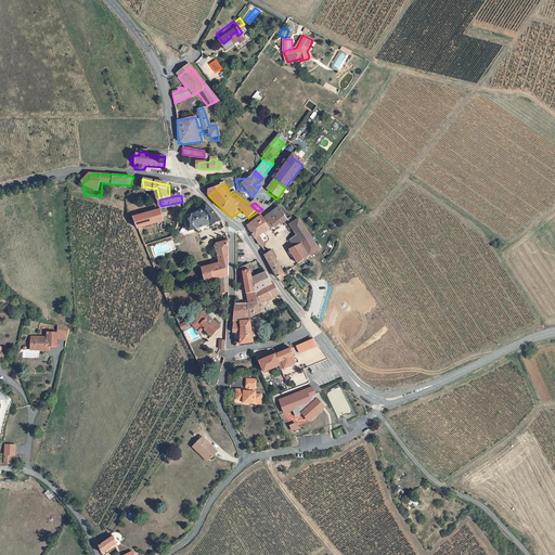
[(222,222),(221,217),(208,206),(198,213),(186,216),(191,230),(222,222)]
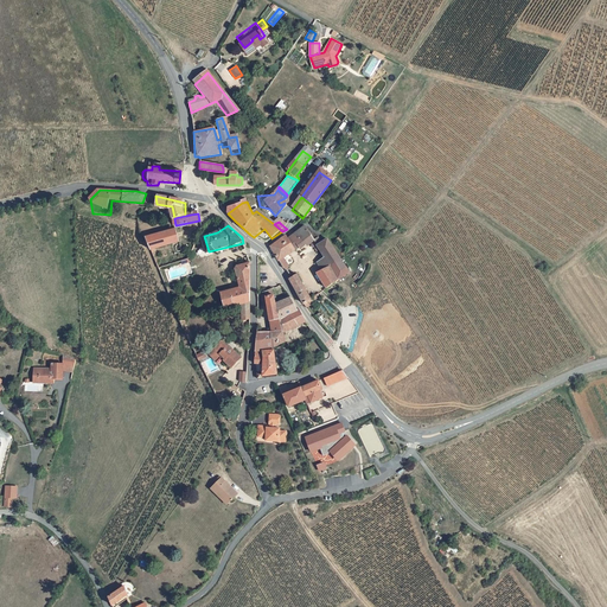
[(179,243),(176,228),(149,237),(155,251),(179,243)]
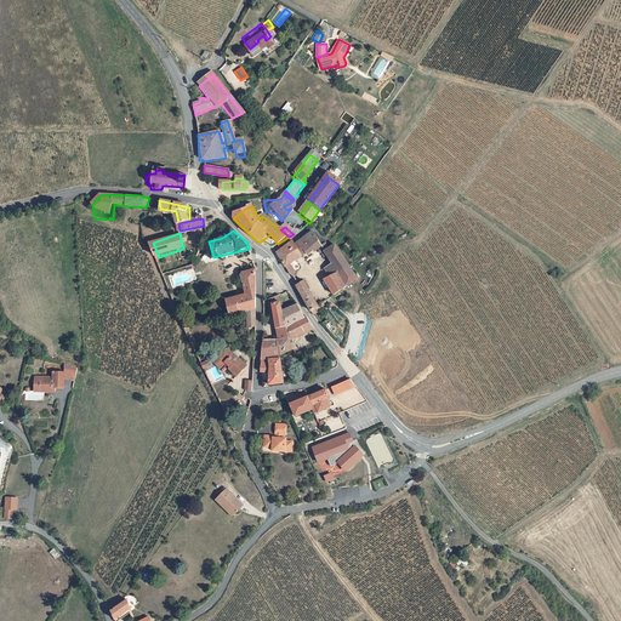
[(290,273),(291,273),(294,269),(292,267),(307,257),(309,260),(314,256),(315,258),(325,252),(326,252),(334,266),(324,271),(329,280),(324,284),(334,298),(355,283),(357,283),(336,248),(331,250),(328,244),(322,248),(311,237),(298,246),(296,246),(292,243),(278,252),(290,273)]
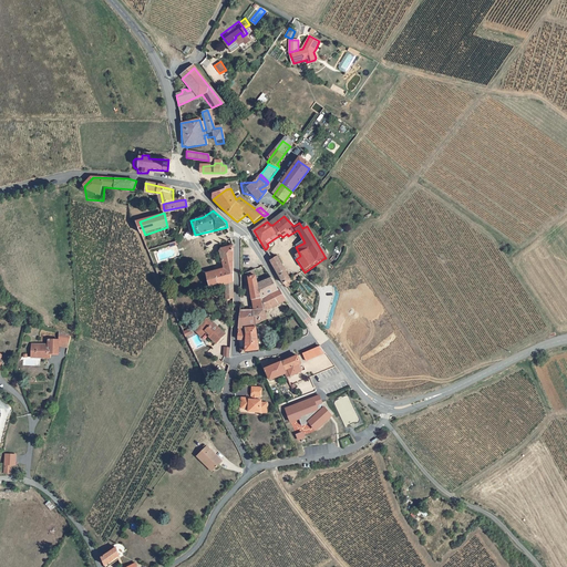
[(225,271),(233,269),(233,268),(233,258),(232,248),(220,250),(219,255),(225,271)]
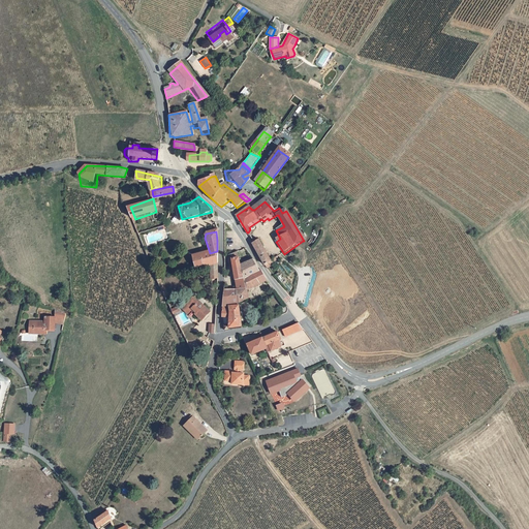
[(267,267),(268,267),(272,263),(259,243),(254,245),(267,267)]
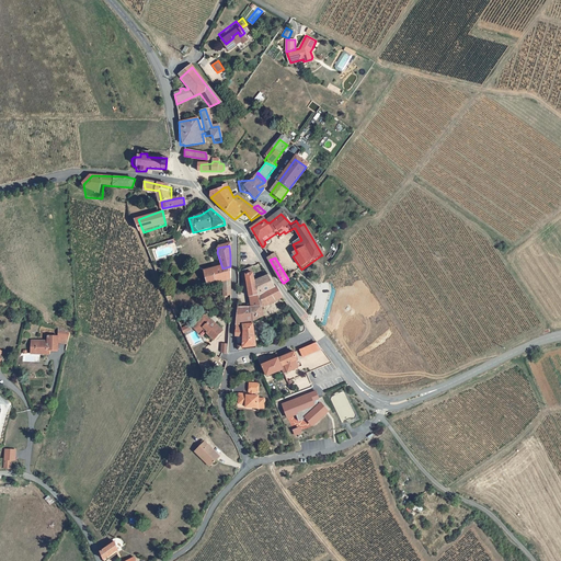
[(222,285),(231,282),(230,266),(222,268),(207,273),(210,284),(206,285),(207,289),(222,285)]
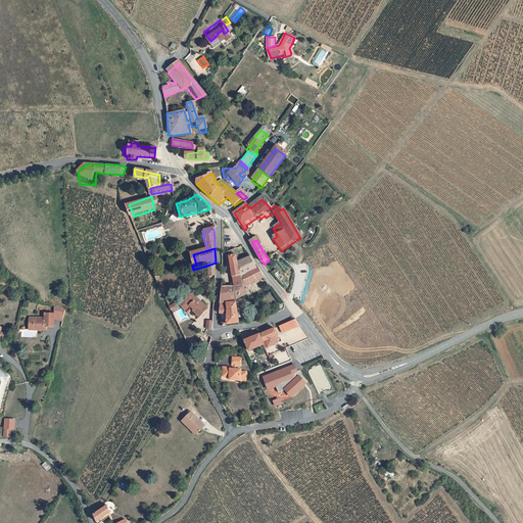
[(240,275),(238,264),(236,255),(229,258),(234,284),(238,283),(238,279),(241,278),(240,275)]
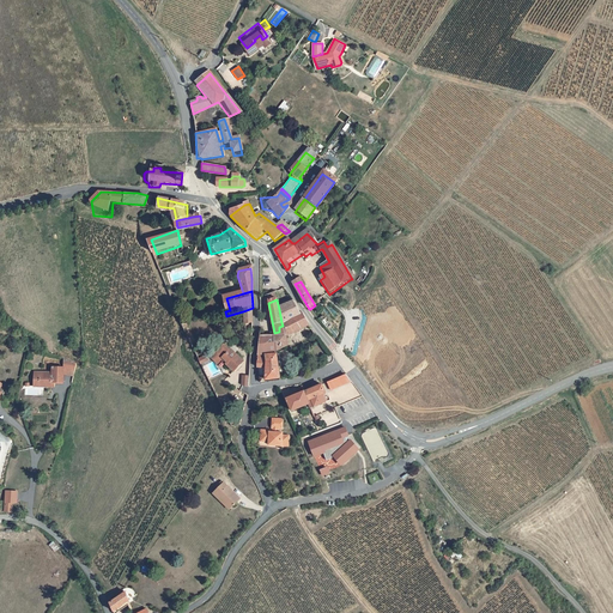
[(281,322),(303,314),(297,303),(279,309),(281,322)]
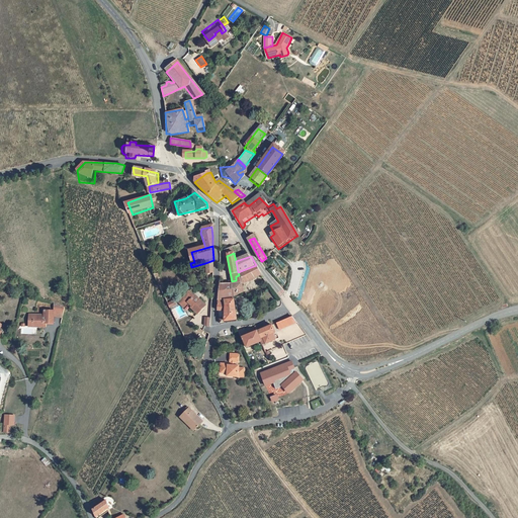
[(236,276),(236,280),(232,281),(223,283),(221,313),(224,324),(236,322),(233,296),(243,290),(243,284),(261,274),(256,265),(238,272),(239,275),(236,276)]
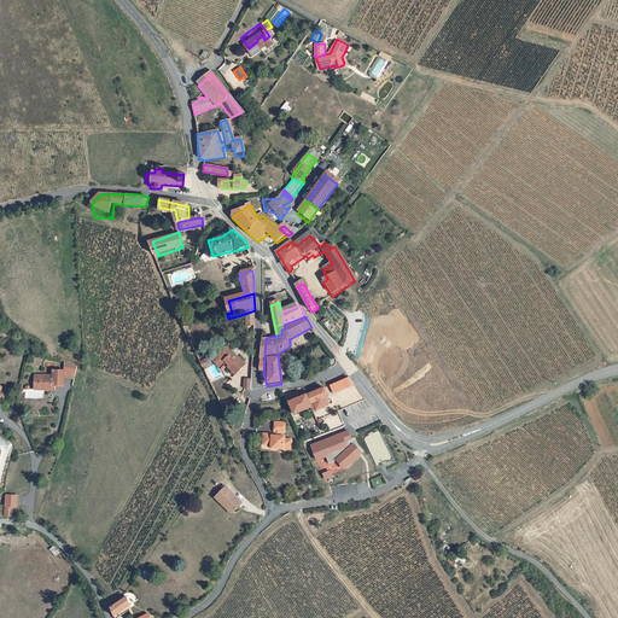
[(219,360),(215,363),(222,371),(227,365),(232,369),(232,371),(238,378),(248,368),(235,356),(234,357),(229,351),(220,361),(219,360)]
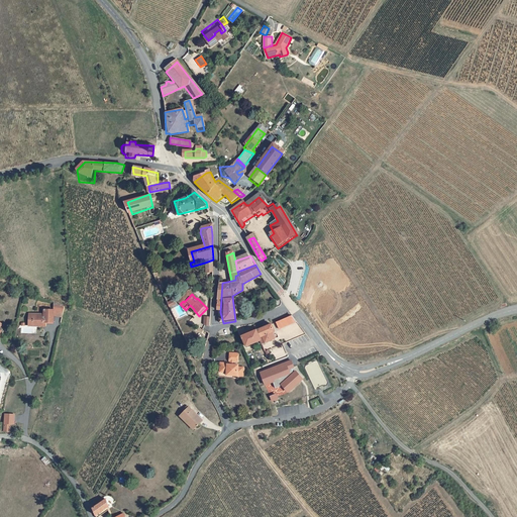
[(65,318),(68,307),(57,304),(57,311),(46,310),(46,315),(32,314),(31,321),(36,321),(36,323),(41,323),(41,326),(46,327),(46,323),(48,323),(56,323),(57,316),(65,318)]
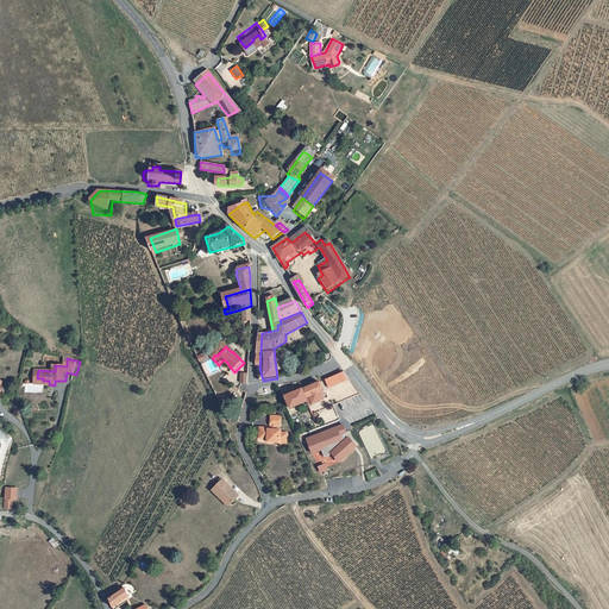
[(282,362),(283,377),(295,376),(295,369),(293,369),(293,362),(282,362)]
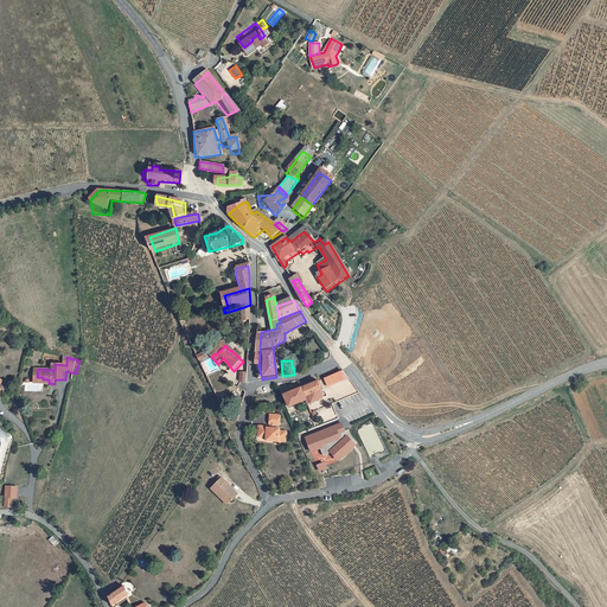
[(325,387),(345,378),(339,371),(321,379),(325,387)]
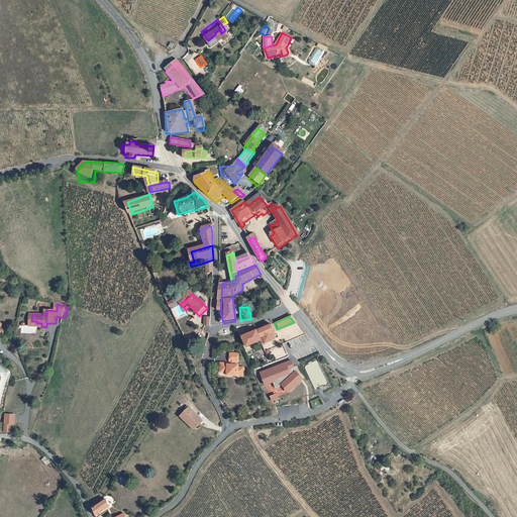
[(255,331),(261,341),(263,344),(274,338),(271,333),(274,332),(270,324),(255,331)]
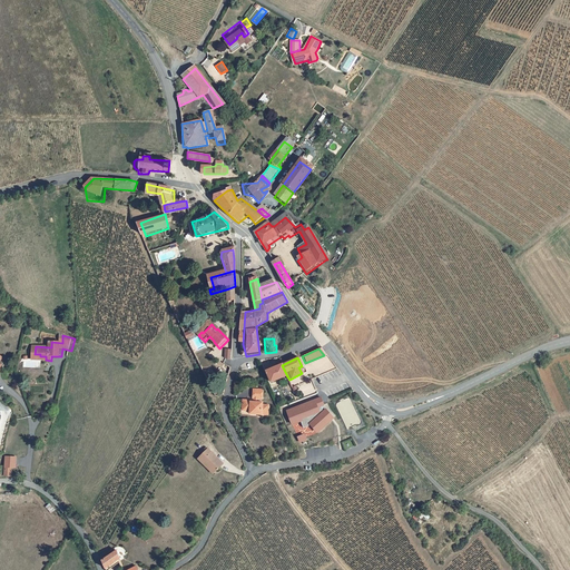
[(273,383),(287,376),(282,365),(282,364),(267,370),(273,383)]
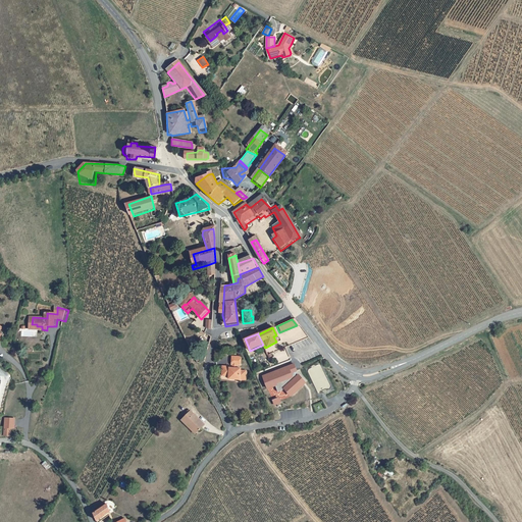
[(233,366),(235,366),(239,366),(242,366),(242,358),(233,357),(233,366)]
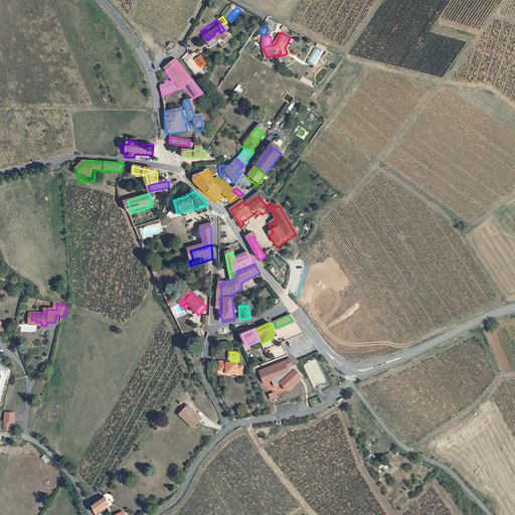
[(298,379),(292,372),(290,366),(292,365),(290,359),(274,365),(274,366),(271,368),(270,367),(259,371),(264,383),(272,380),(275,385),(281,383),(287,390),(298,379)]
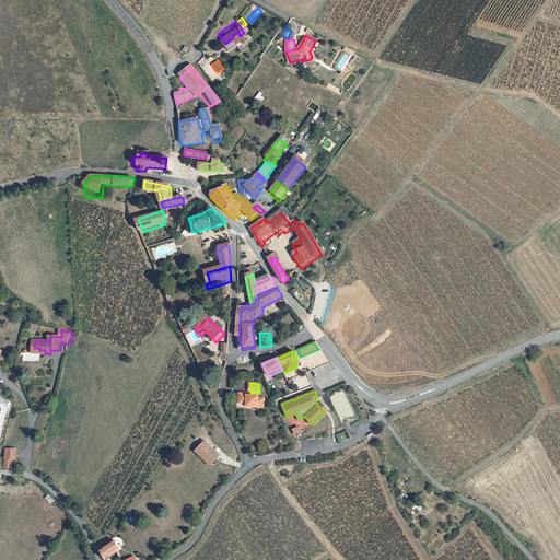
[(260,396),(256,396),(248,396),(248,395),(240,395),(241,398),(244,398),(244,405),(248,405),(248,406),(254,406),(254,408),(260,408),(260,406),(266,407),(266,398),(260,398),(260,396)]
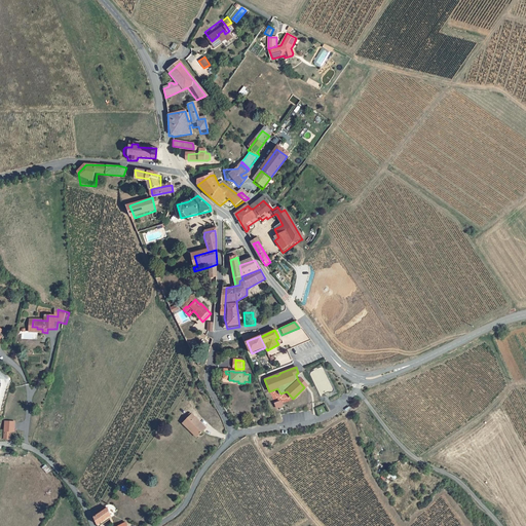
[(298,380),(304,387),(306,385),(300,378),(298,380)]
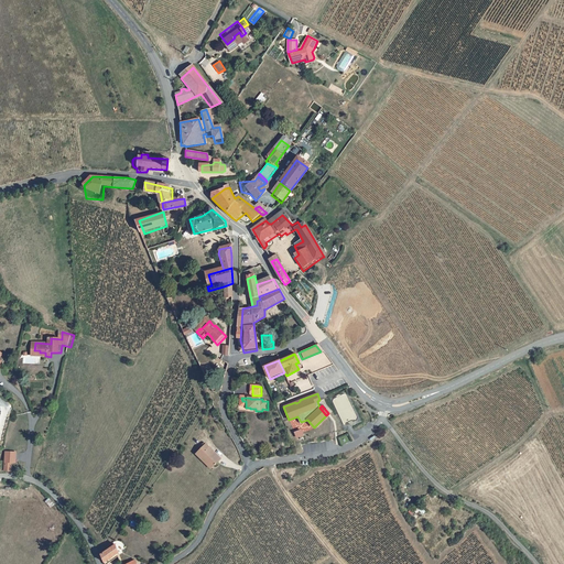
[(208,463),(216,470),(224,463),(208,448),(199,458),(206,464),(208,463)]
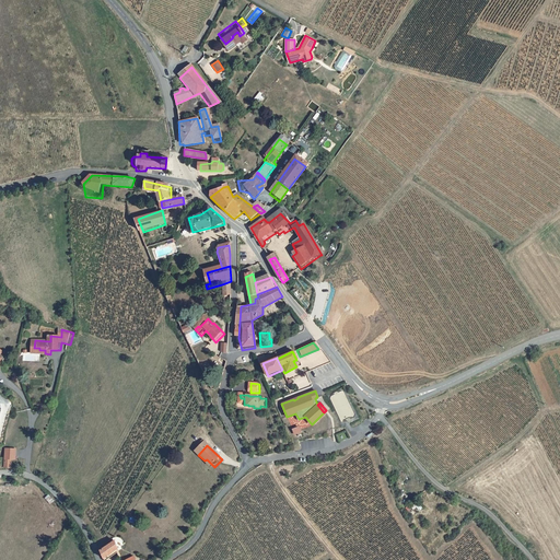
[(11,467),(11,458),(15,458),(15,448),(6,448),(4,458),(3,467),(11,467)]
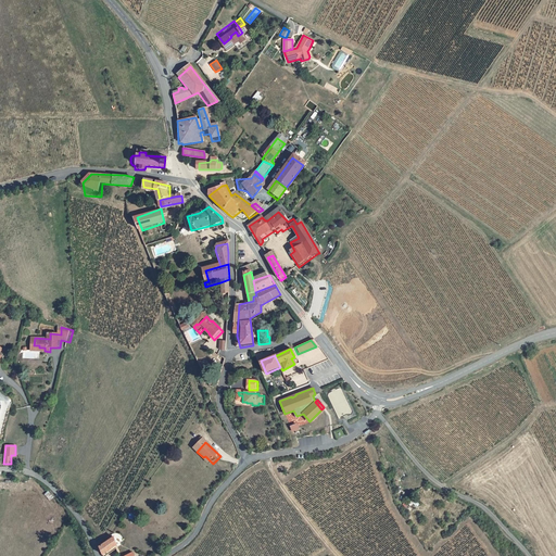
[(203,457),(212,466),(213,464),(205,456),(203,457)]
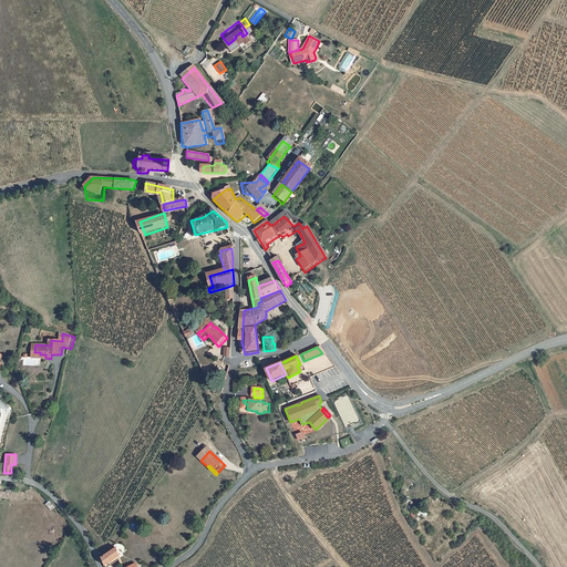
[(104,566),(105,566),(120,557),(116,550),(109,555),(102,560),(104,566)]
